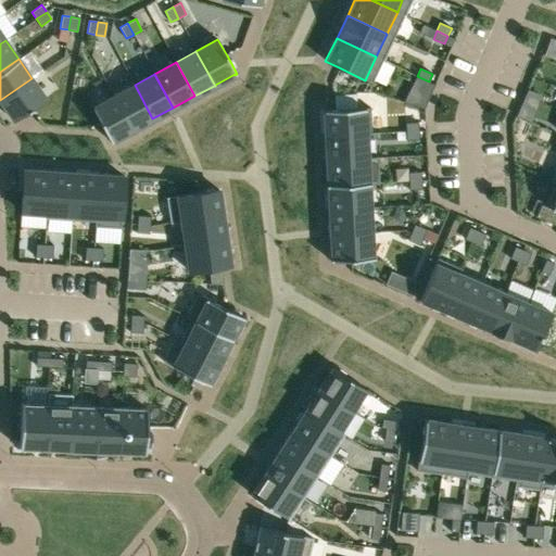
[(417,76),(413,85),(425,89),(429,81),(417,76)]
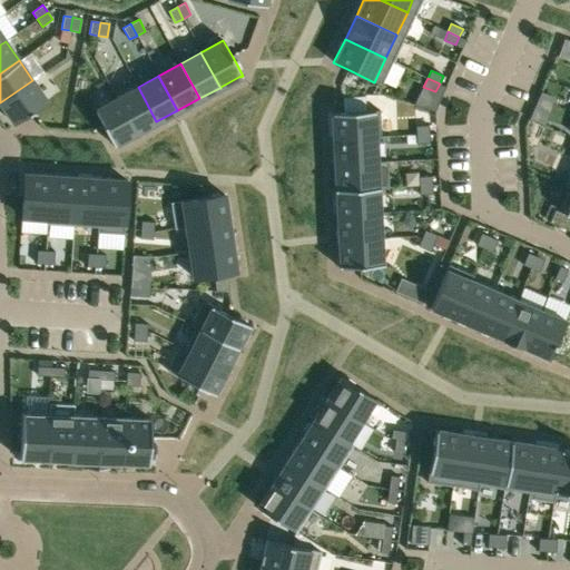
[(33,80),(0,104),(15,124),(47,101),(33,80)]
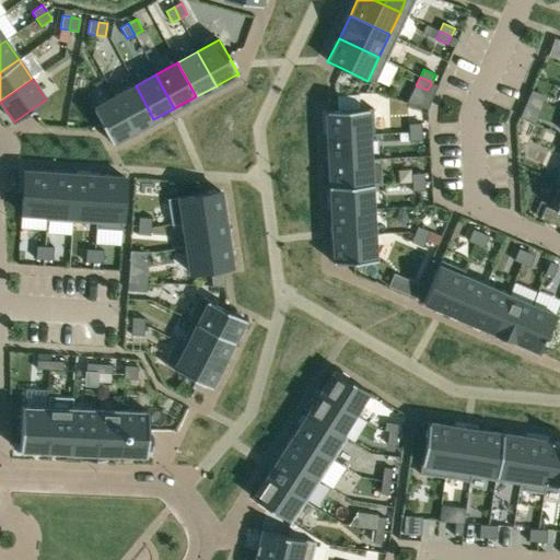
[(136,85),(114,96),(133,131),(135,130),(133,130),(153,119),(136,85)]
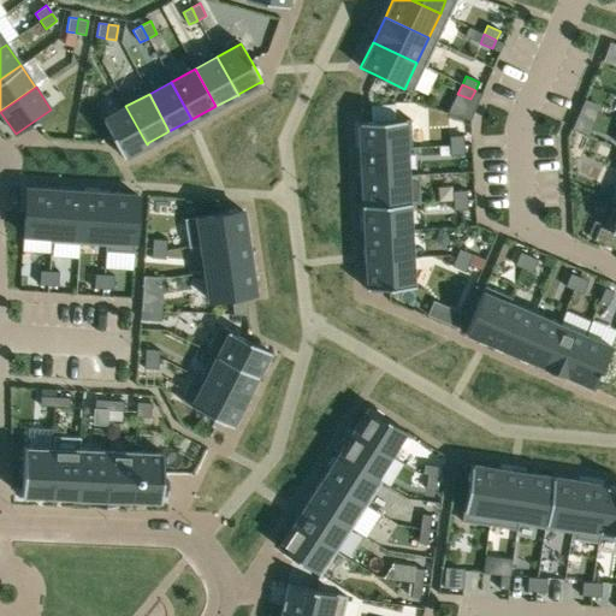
[(125,106),(102,119),(112,136),(123,158),(125,157),(124,155),(146,144),(147,144),(125,106)]
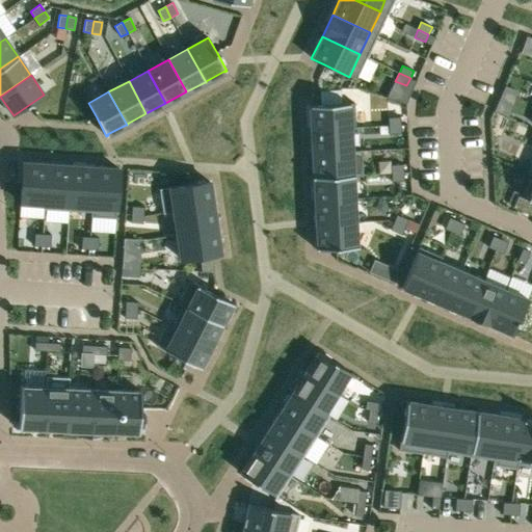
[(318,105),(308,105),(309,131),(350,129),(349,103),(318,105)]
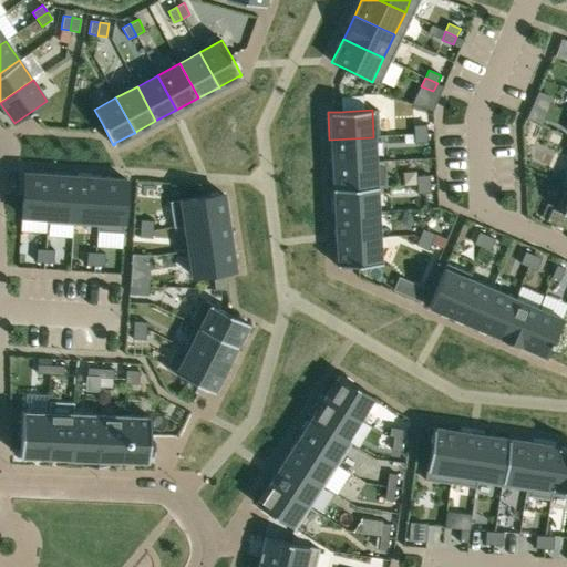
[(428,124),(414,125),(414,134),(428,133),(428,124)]
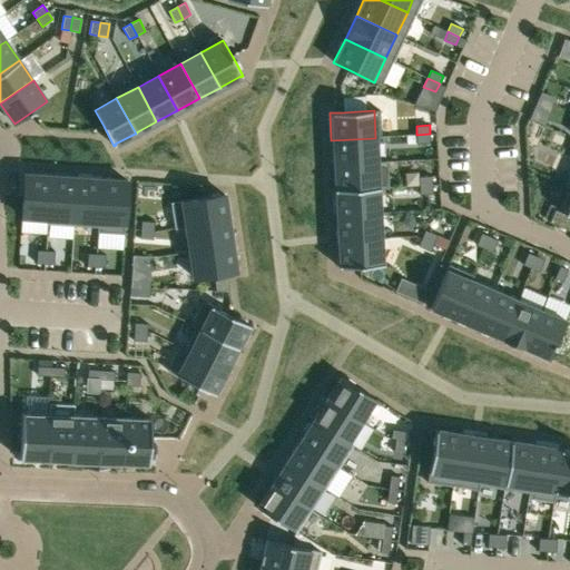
[(430,134),(416,135),(418,144),(431,143),(430,134)]
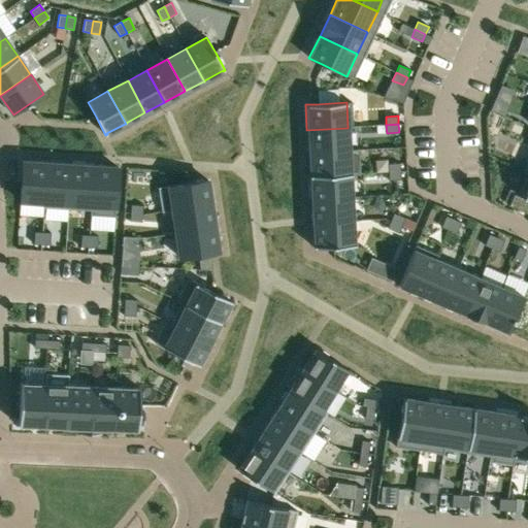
[(348,128),(306,130),(307,151),(349,150),(348,128)]
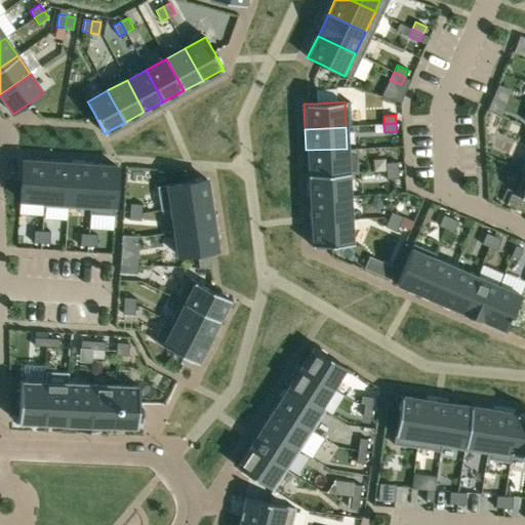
[(347,149),(306,150),(307,173),(348,171),(347,149)]
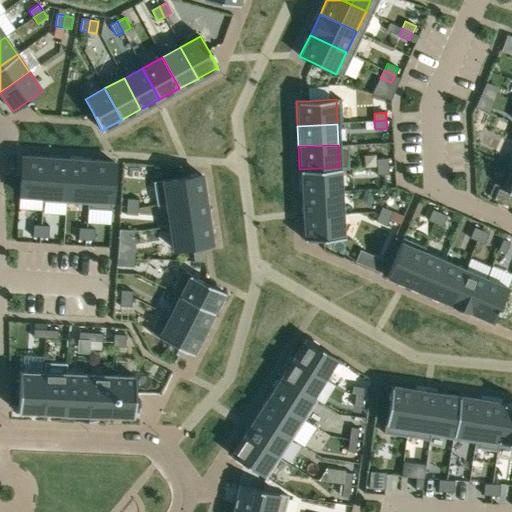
[(19,176),(18,197),(43,198),(46,158),(20,156),(19,176)]
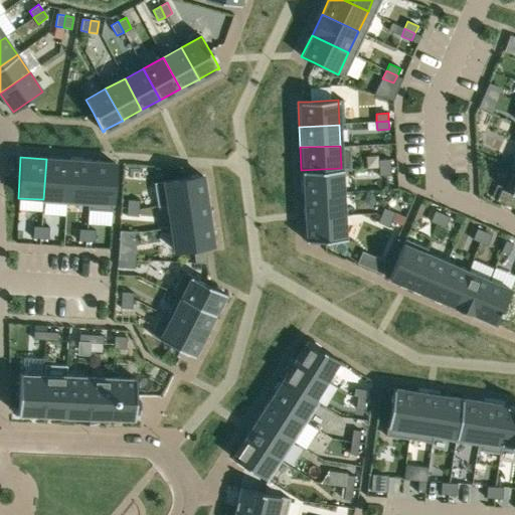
[(390,158),(378,159),(379,167),(391,166),(390,158)]
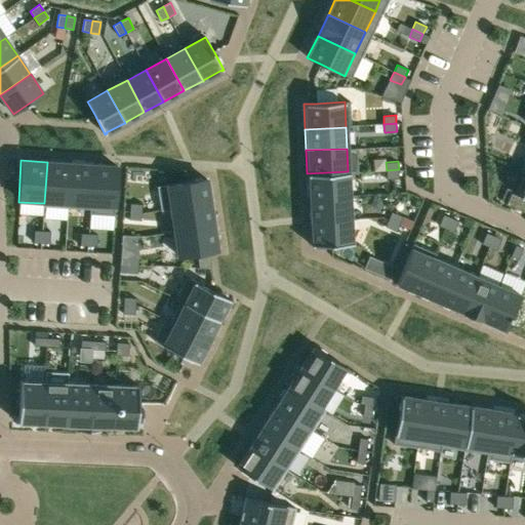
[(47,162),(44,203),(68,205),(71,164),(47,162)]
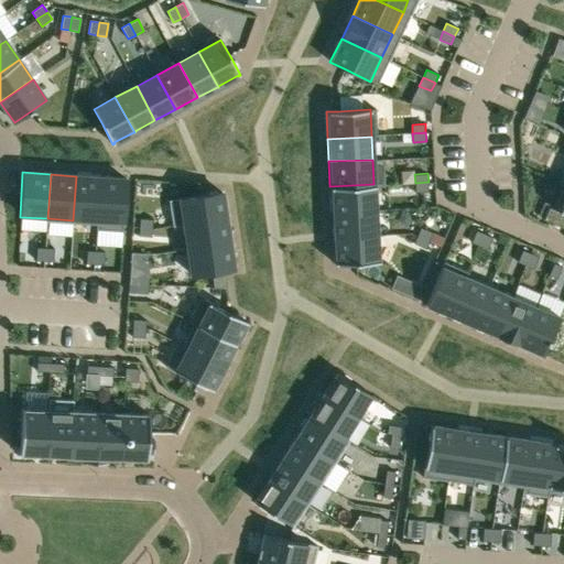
[(76,176),(73,220),(96,221),(99,177),(76,176)]
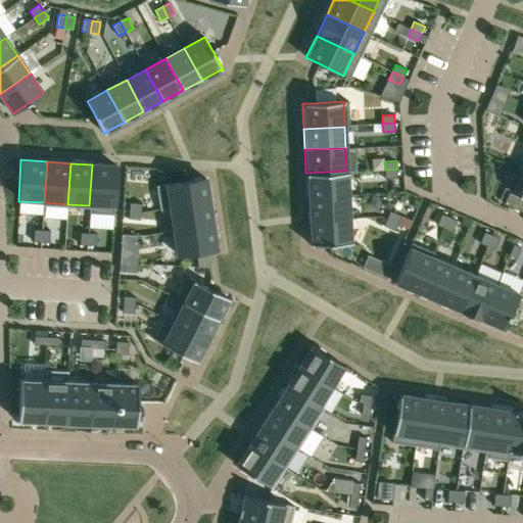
[(92,164),(89,205),(114,207),(117,167),(92,164)]
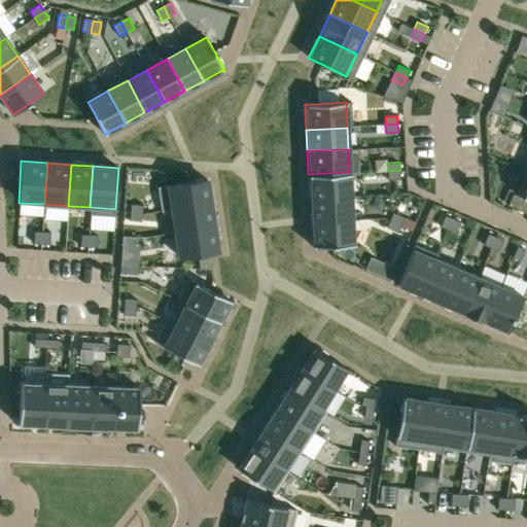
[(400,170),(388,171),(388,179),(400,178),(400,170)]
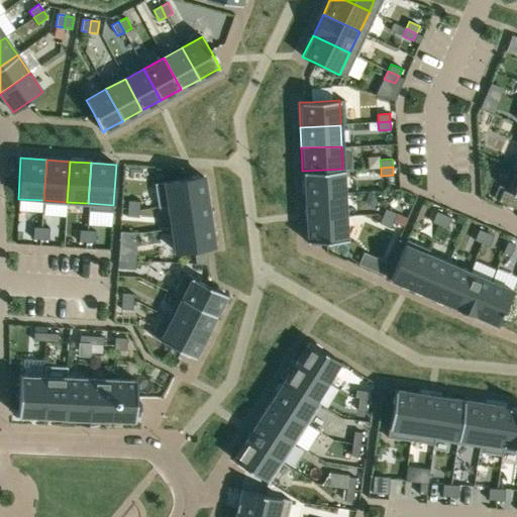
[(504,190),(499,201),(516,209),(516,169),(513,167),(512,169),(516,170),(507,192),(504,190)]
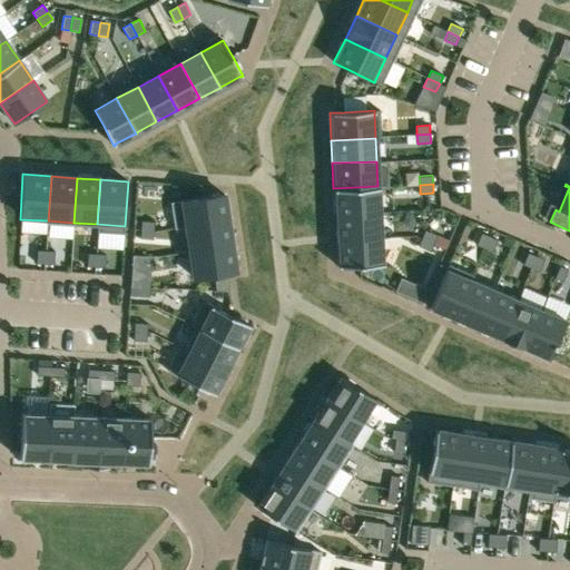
[(377,186),(333,188),(334,213),(379,210),(377,186)]
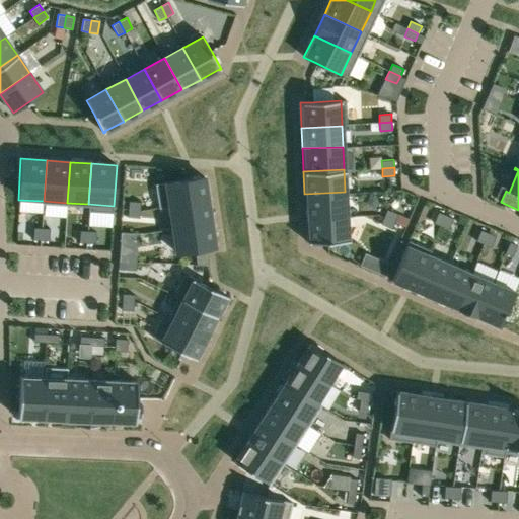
[(183,177),(163,181),(167,206),(208,200),(204,174),(183,177)]
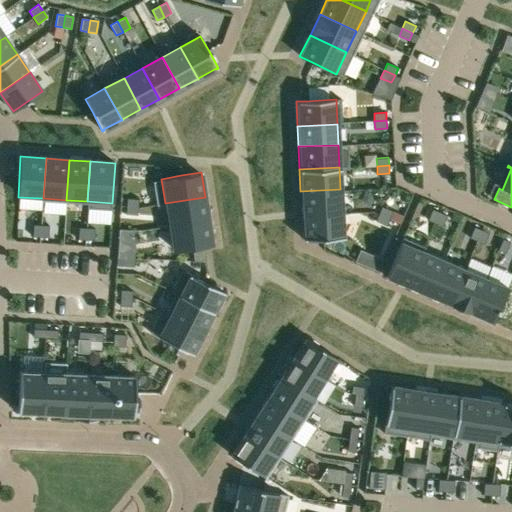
[(340,189),(300,191),(301,215),(342,213),(340,189)]
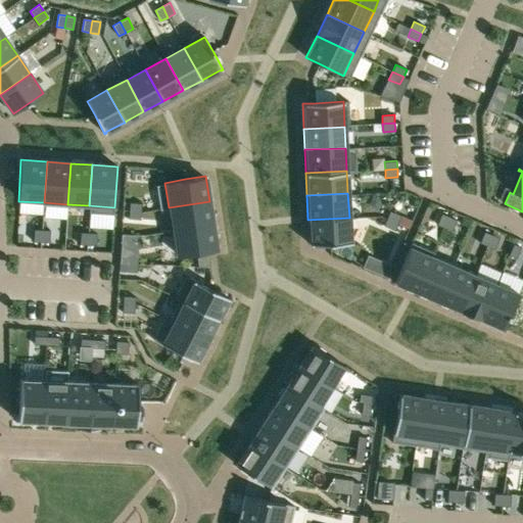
[(209,201),(169,207),(172,232),(212,226),(209,201)]
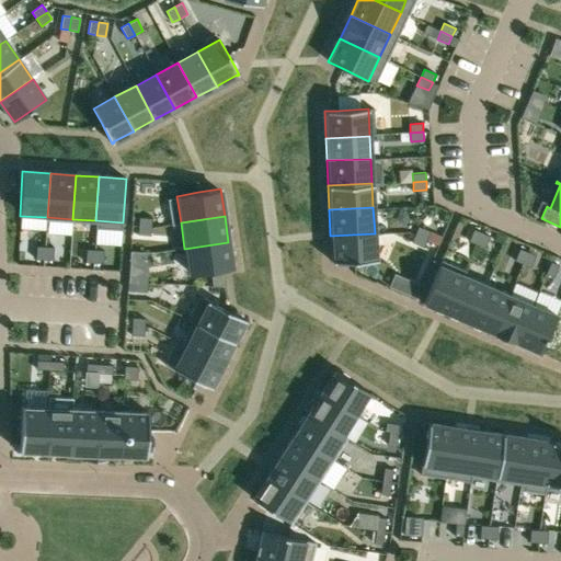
[(139,217),(139,226),(152,227),(152,218),(139,217)]
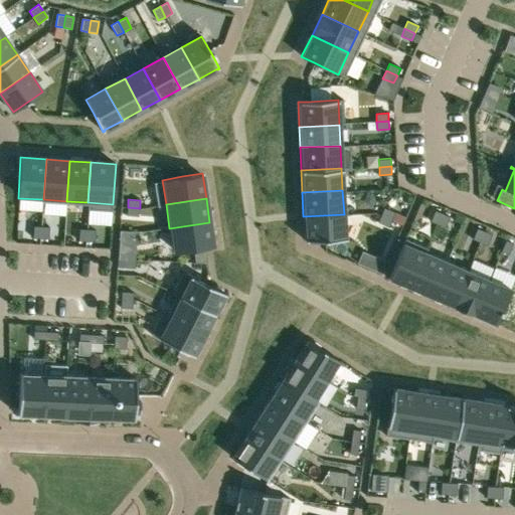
[(128,207),(127,215),(139,216),(140,208),(128,207)]
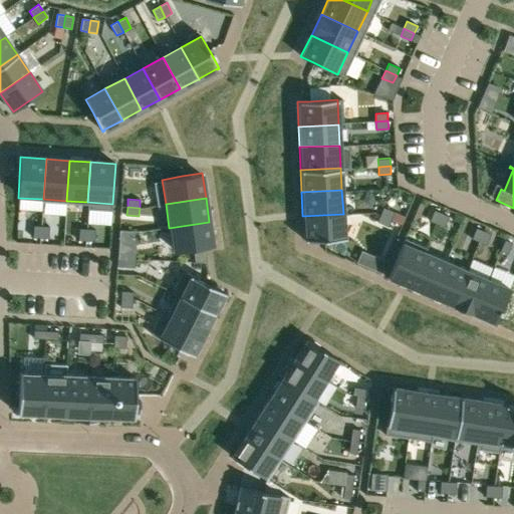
[(383,207),(379,215),(391,219),(395,212),(383,207)]
